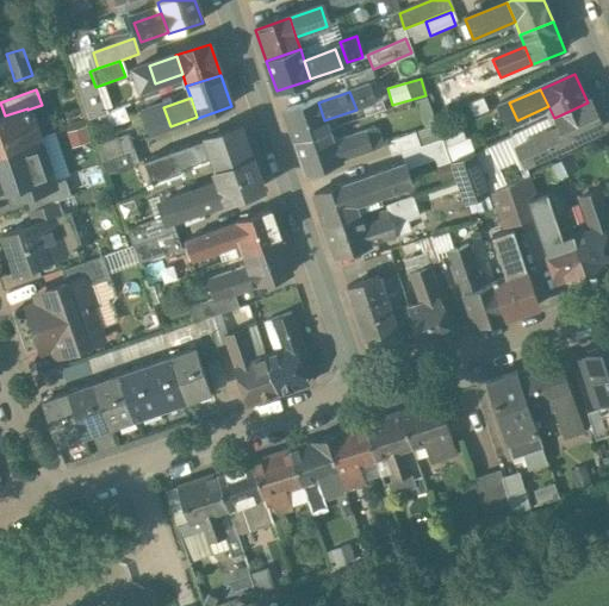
[(318,101),(285,113),(296,147),(329,135),(324,120),(318,102),(318,101)]
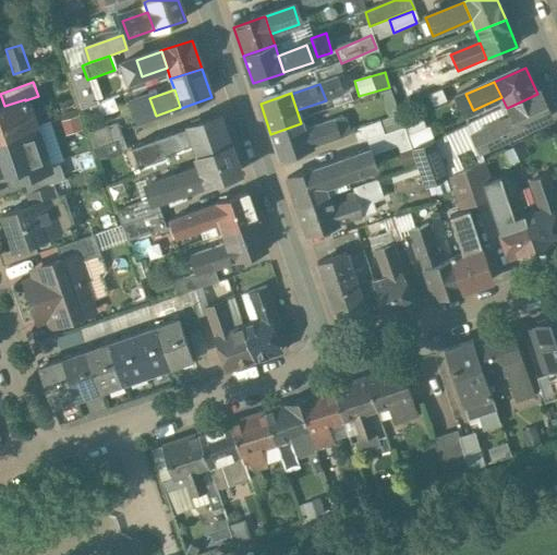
[(537,94),(507,108),(518,132),(549,118),(537,94)]
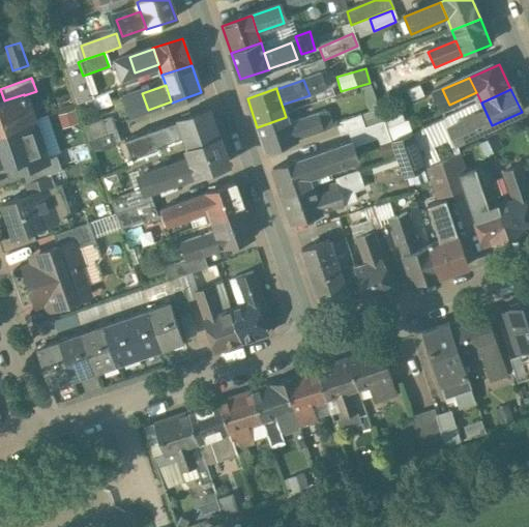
[(4,100),(0,101),(0,133),(33,122),(24,95),(24,94),(4,100)]
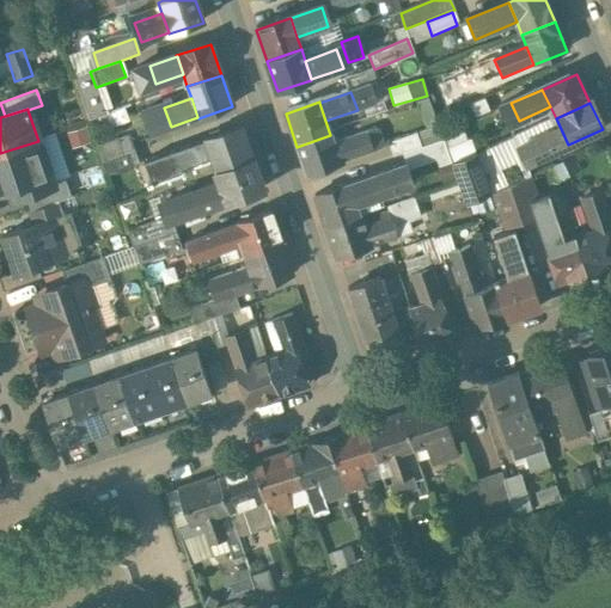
[(555,130),(518,148),(525,165),(568,145),(556,118),(550,121),(555,130)]
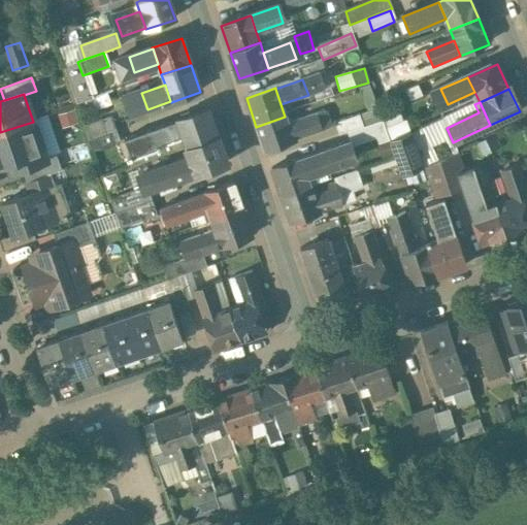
[(206,108),(175,120),(175,121),(182,138),(186,149),(217,138),(206,108)]
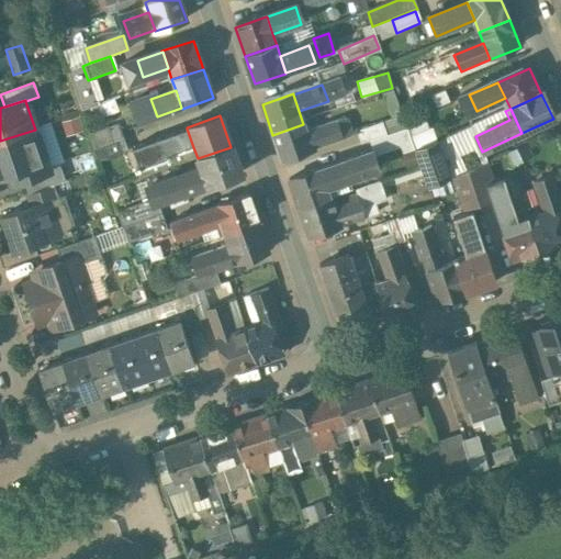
[(346,120),(306,133),(313,151),(352,136),(346,120)]
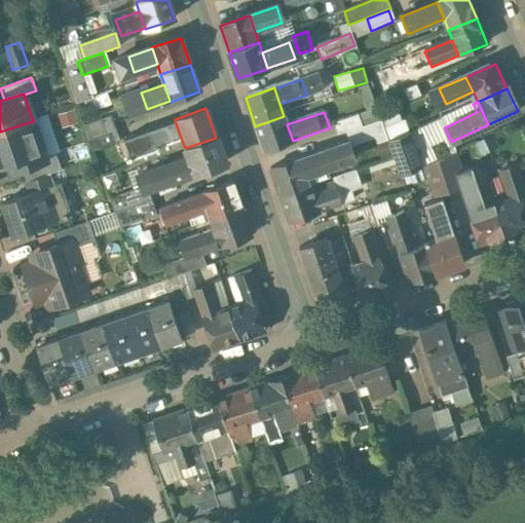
[(112,115),(84,125),(92,149),(120,140),(112,115)]
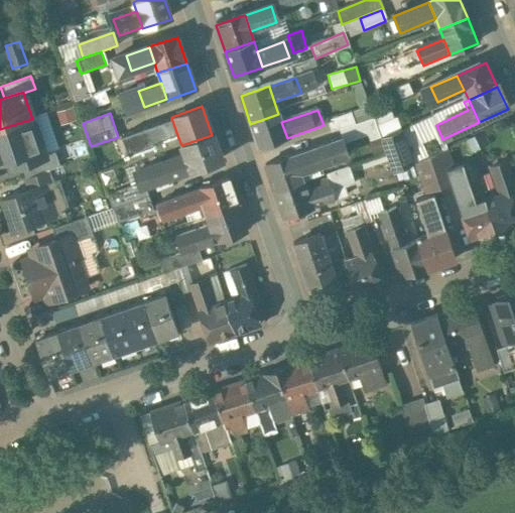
[(278,114),(250,124),(259,148),(287,138),(281,122),(278,114)]
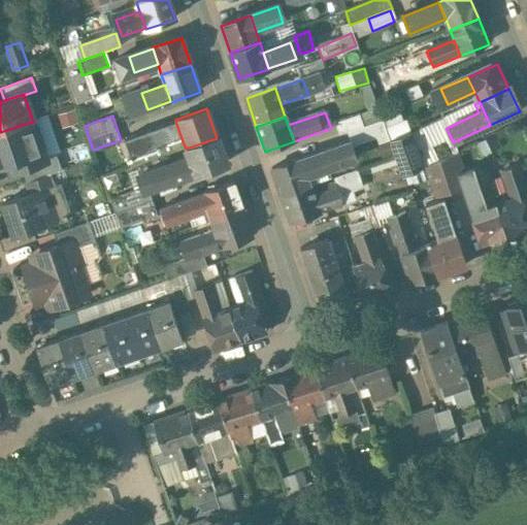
[(175,121),(149,130),(155,148),(182,138),(175,121)]
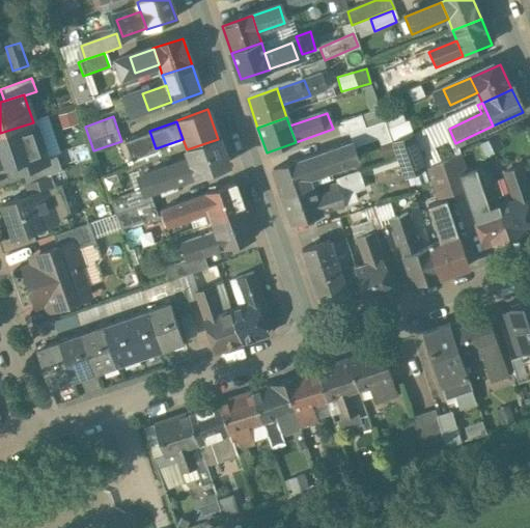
[(33,122),(0,133),(0,168),(8,165),(12,174),(22,171),(47,163),(47,161),(33,122)]
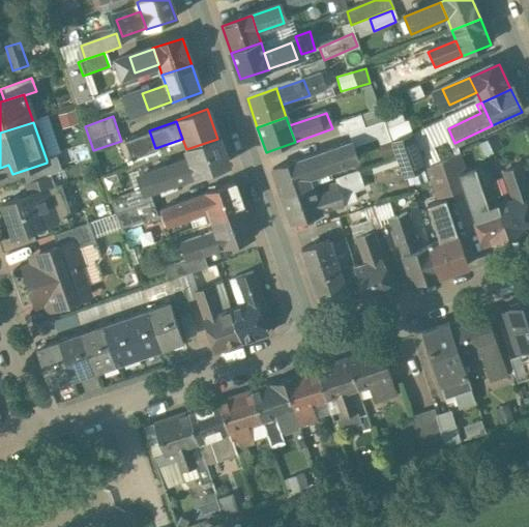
[(412,134),(391,143),(405,179),(424,170),(412,134)]
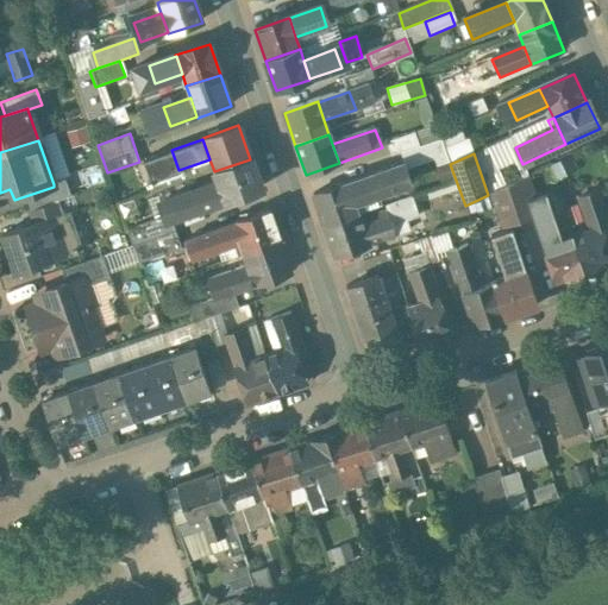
[(250,159),(214,171),(218,181),(219,181),(226,201),(225,202),(261,190),(250,159)]
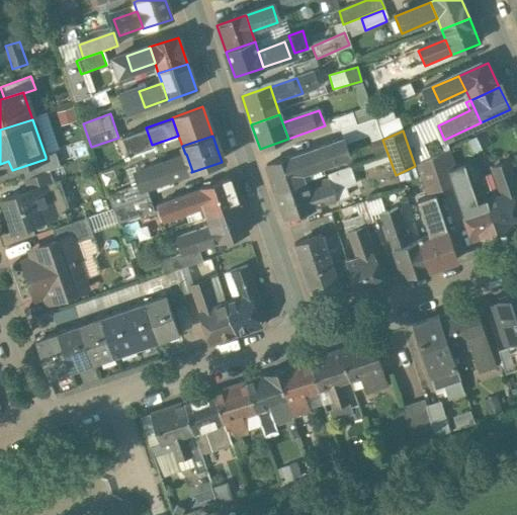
[(332,146),(295,158),(300,174),(337,161),(332,146)]
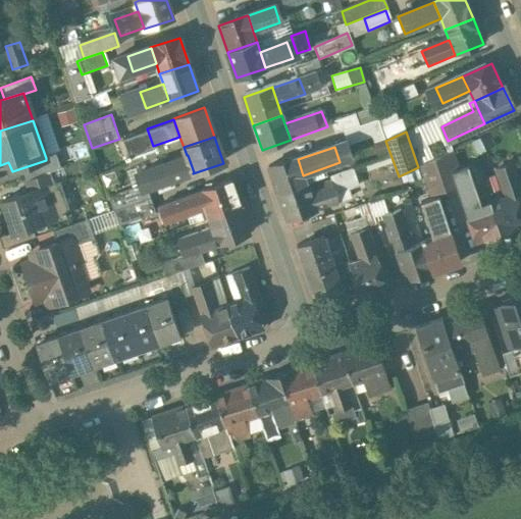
[(451,152),(434,159),(443,183),(453,179),(453,178),(459,176),(451,152)]
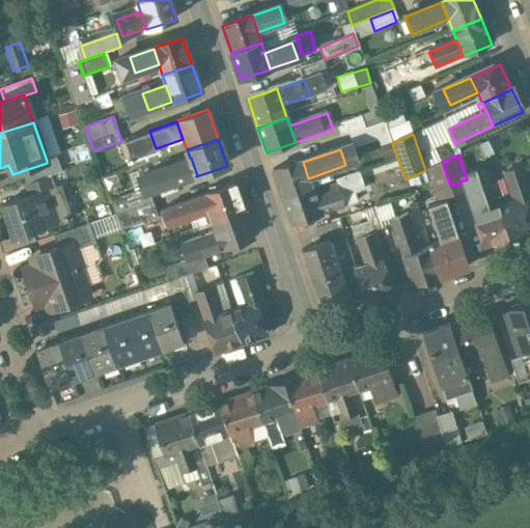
[(47,163),(22,171),(26,186),(49,177),(61,173),(55,157),(47,161),(47,163)]
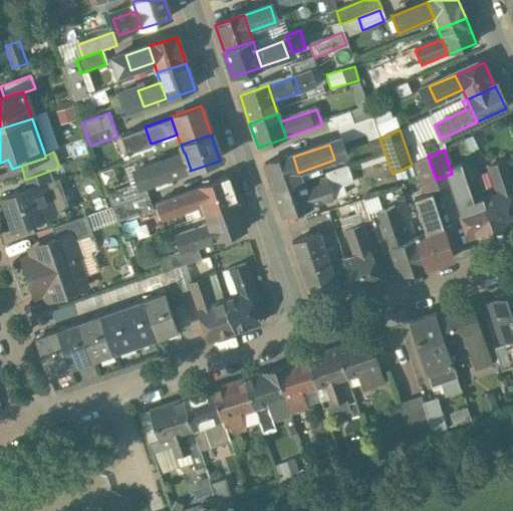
[(184,153),(141,168),(148,185),(190,171),(191,170),(185,153),(184,153)]
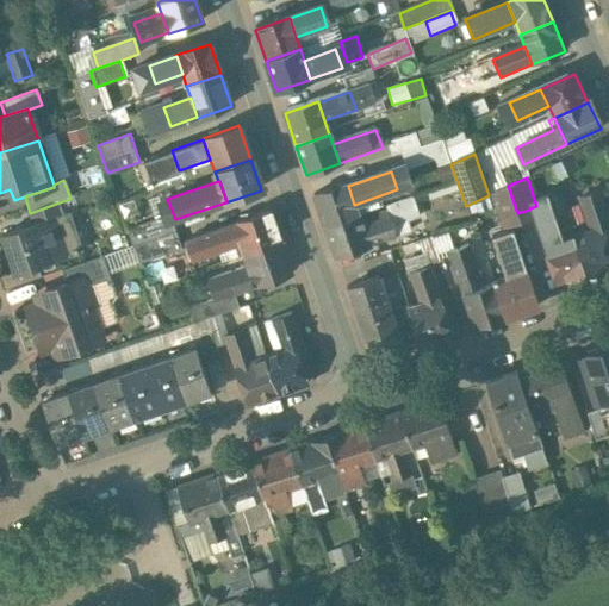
[(347,186),(314,198),(324,227),(358,216),(354,205),(348,186),(347,186)]
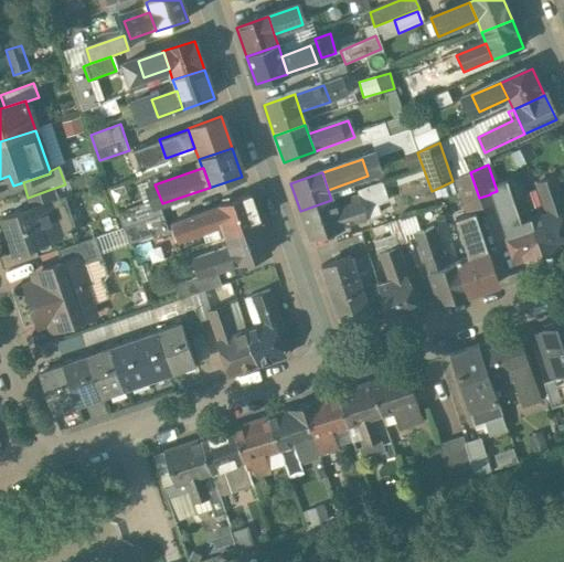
[(470,172),(456,180),(466,211),(482,205),(479,198),(470,172)]
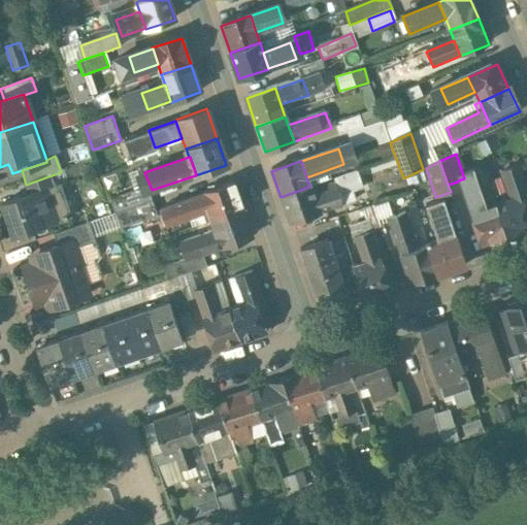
[(526,194),(518,168),(502,173),(511,197),(515,200),(526,195),(526,194)]
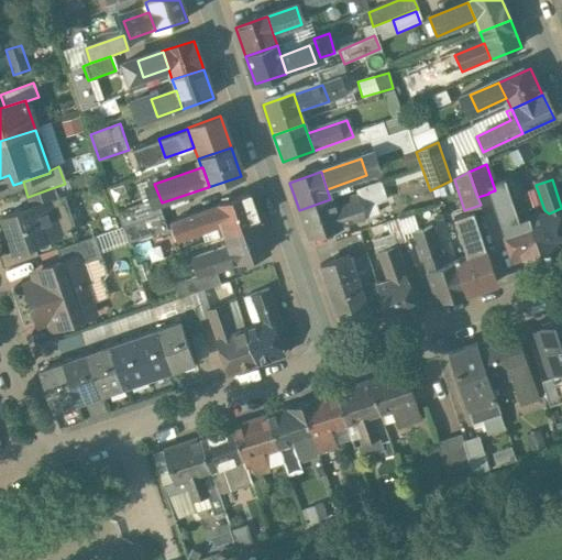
[(495,190),(488,193),(488,194),(500,230),(518,224),(506,186),(495,190)]
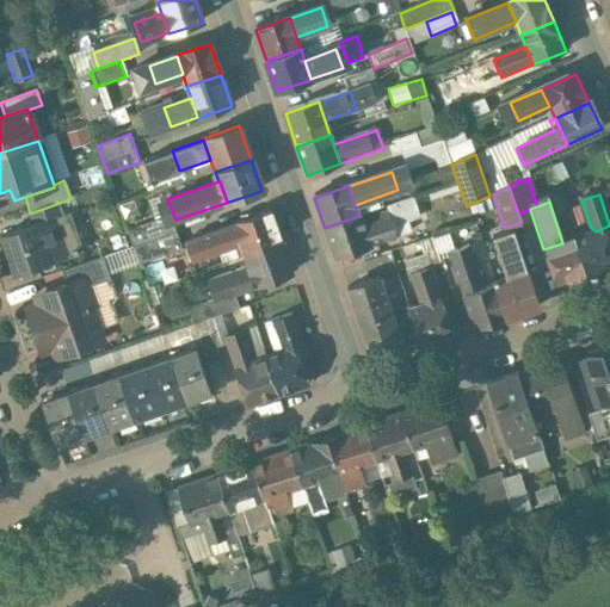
[(30,214),(29,214),(34,227),(47,222),(49,229),(63,223),(56,204),(30,214)]
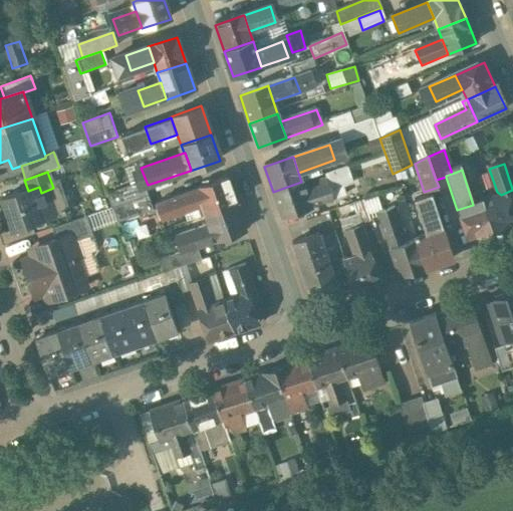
[(325,178),(317,181),(319,187),(305,192),(310,207),(333,199),(330,191),(338,189),(332,172),(324,175),(325,178)]
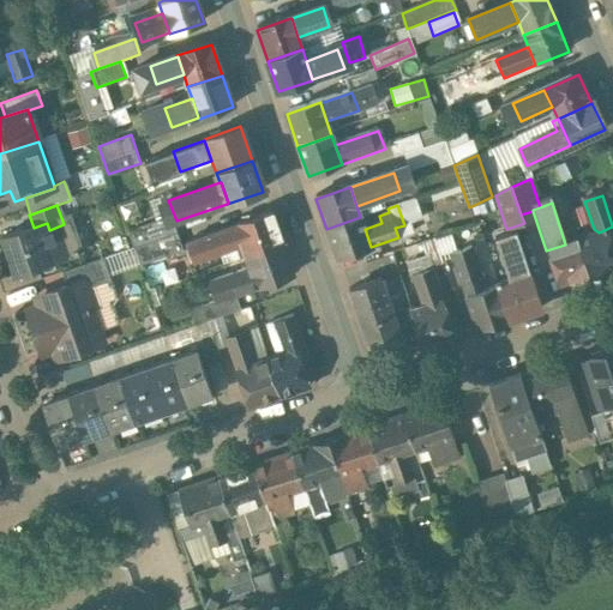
[(269,212),(235,224),(235,225),(242,245),(246,257),(281,245),(269,212)]
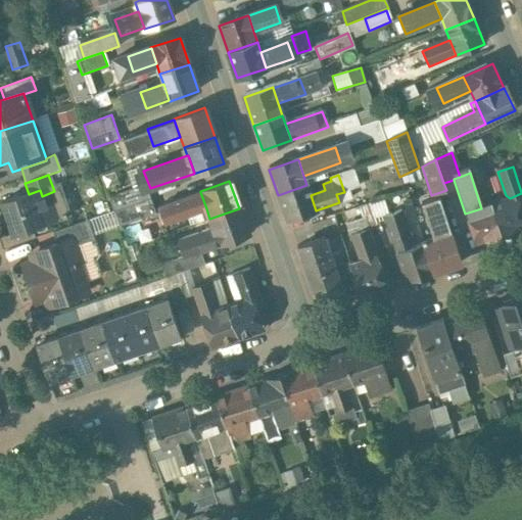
[(306,185),(278,195),(287,222),(316,211),(316,210),(311,195),(306,185)]
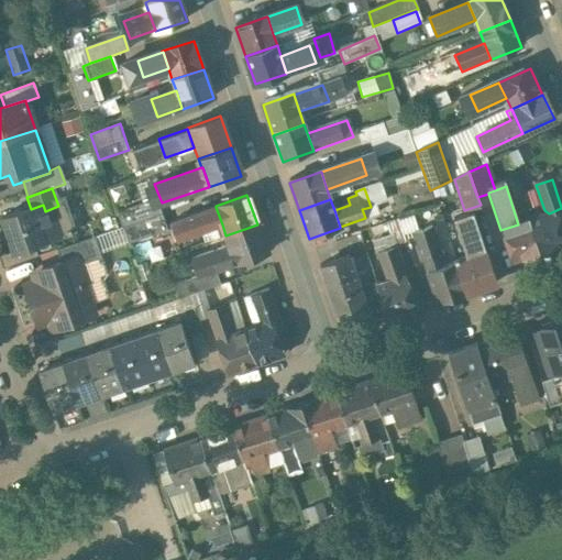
[(31,209),(1,219),(13,252),(14,254),(34,248),(55,240),(45,211),(43,205),(31,209)]
